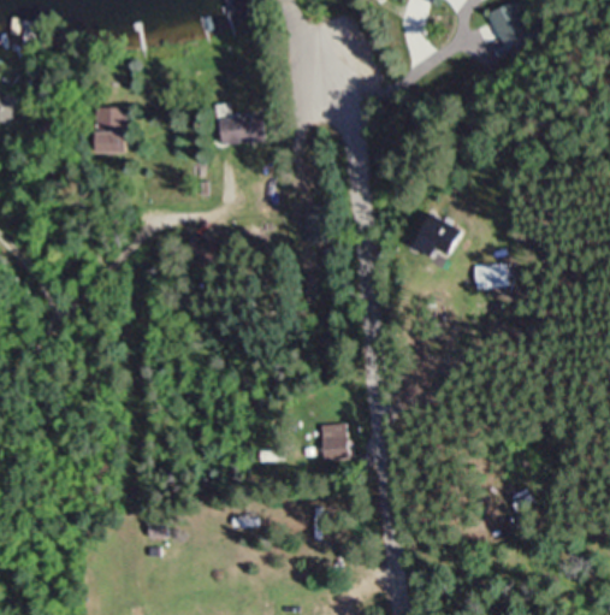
[(519,28),(510,4),(486,13),(498,46),(515,40),(511,30),(519,28)]
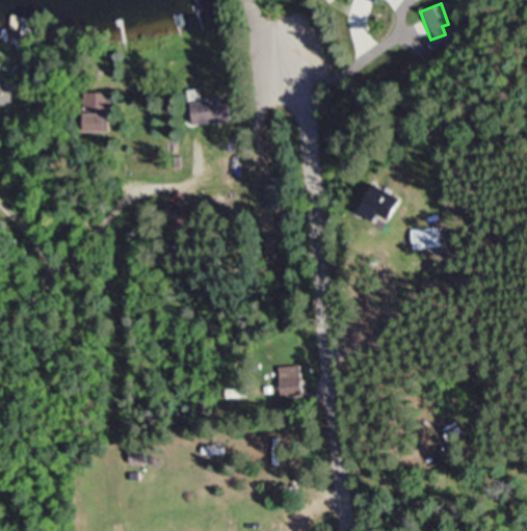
[(228,122),(227,100),(189,101),(190,124),(228,122)]
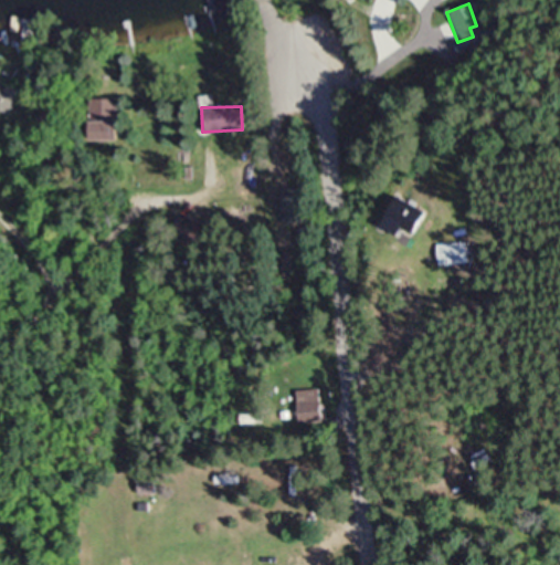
[(423,220),(398,203),(388,218),(413,236),(423,220)]
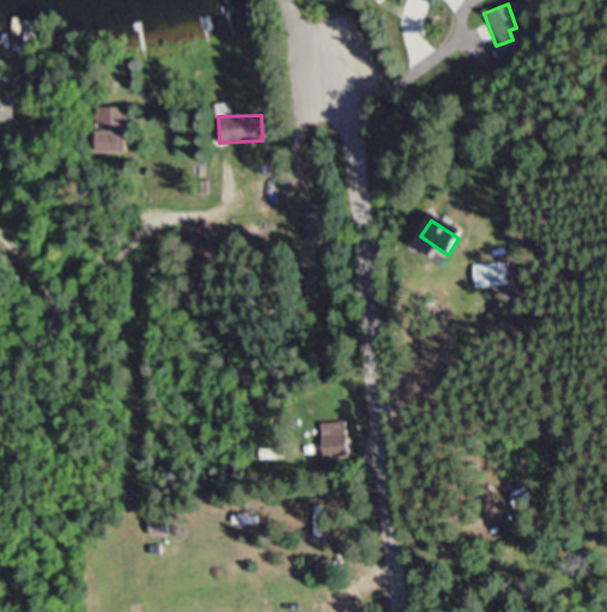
[(321,456),(346,456),(346,423),(321,423),(321,456)]
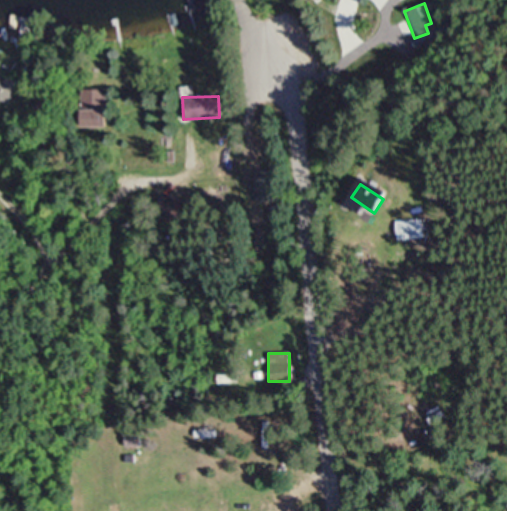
[(140,443),(137,433),(124,437),(127,447),(140,443)]
